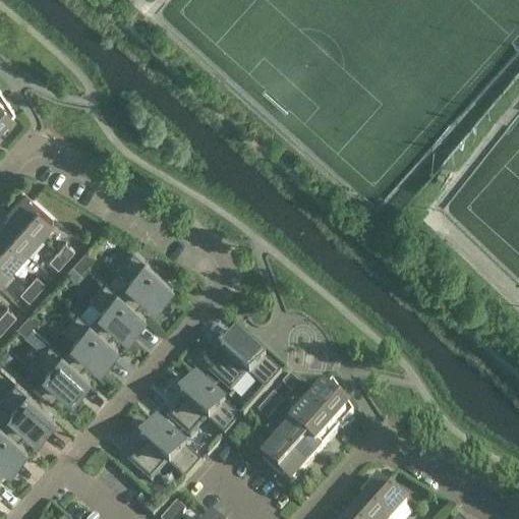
[(0,125),(9,115),(12,117),(13,116),(0,95),(0,125)]
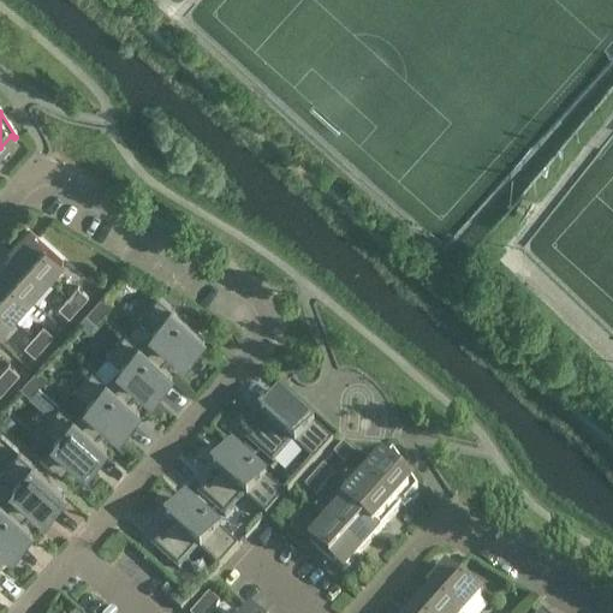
[(12,253),(11,255),(41,283),(61,259),(36,237),(33,240),(24,233),(9,250),(12,253)]
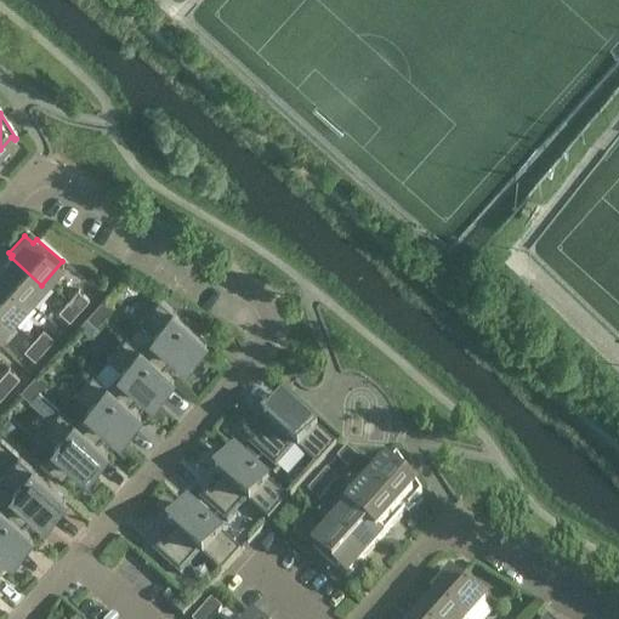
[(41,285),(11,257),(0,268),(0,280),(26,302),(41,285)]
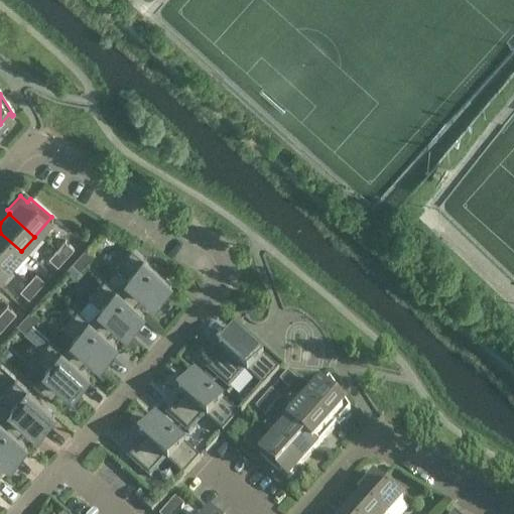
[(21,251),(0,233),(0,260),(7,266),(21,251)]
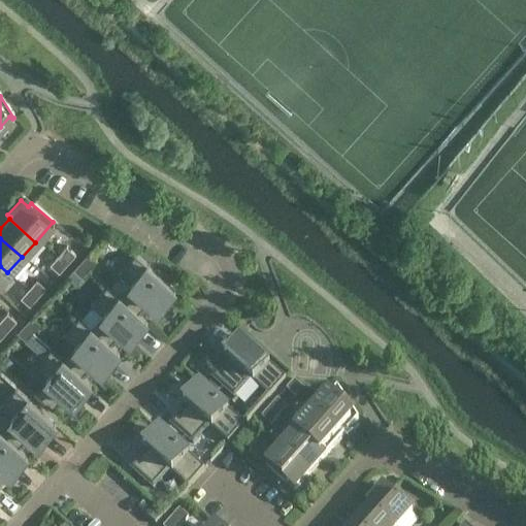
[(66,265),(74,257),(65,248),(57,257),(66,265)]
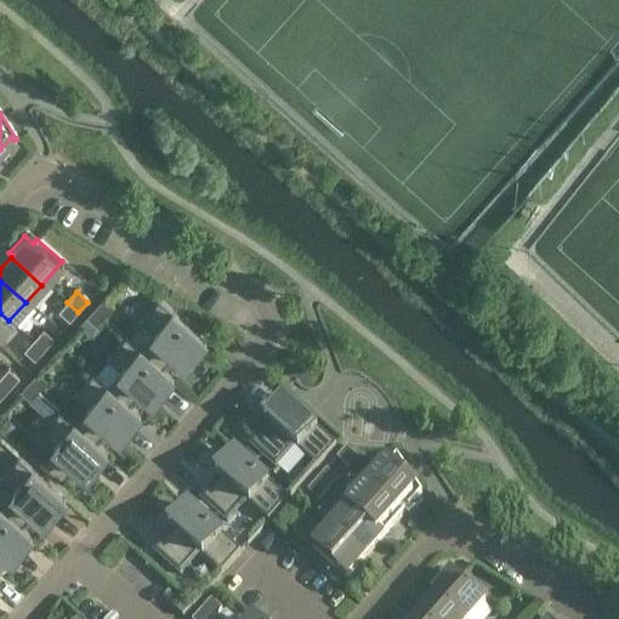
[(111,310),(101,301),(92,311),(102,321),(111,310)]
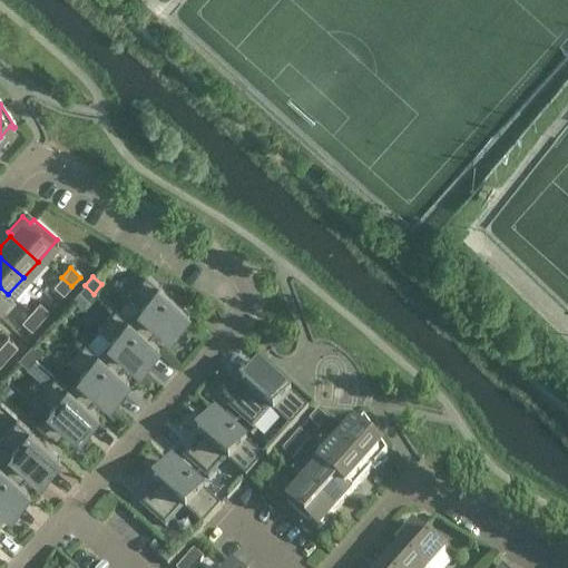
[(139,309),(127,322),(147,340),(160,326),(172,336),(174,335),(172,333),(188,315),(144,276),(126,296),(139,309)]
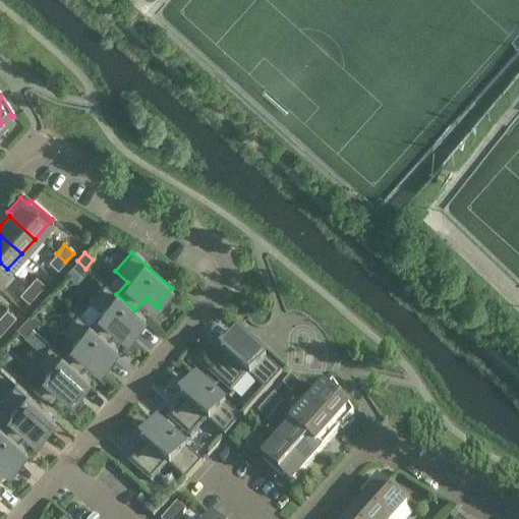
[(57,271),(65,262),(56,253),(48,263),(57,271)]
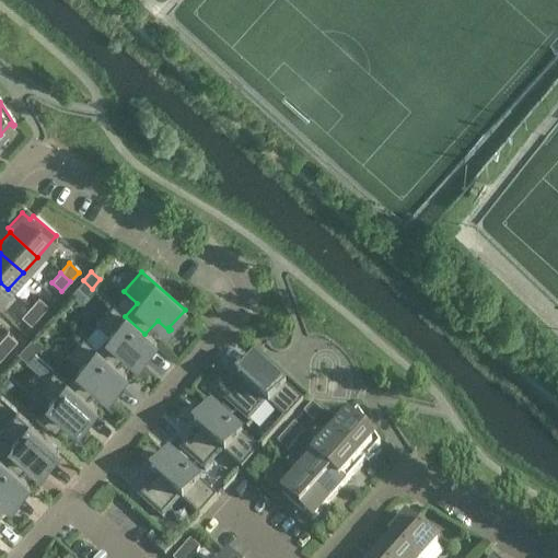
[(84,298),(92,289),(83,280),(74,290),(84,298)]
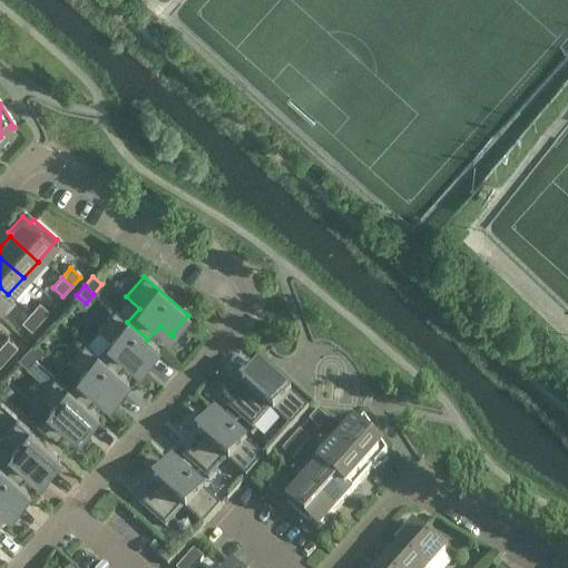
[(39,323),(48,313),(38,304),(29,314),(39,323)]
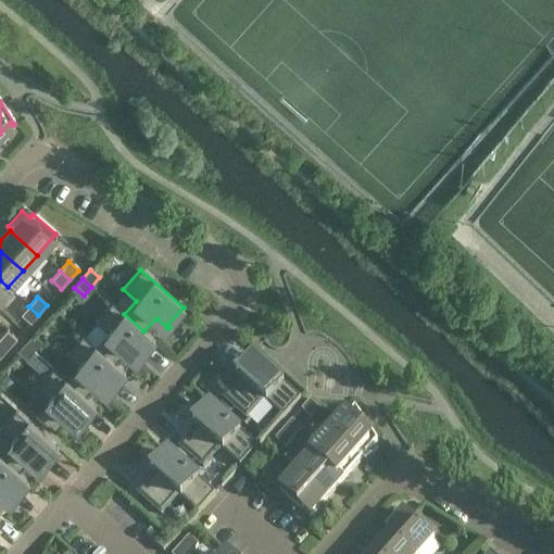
[(153,340),(143,331),(124,314),(111,302),(93,322),(96,324),(84,338),(95,348),(114,365),(126,351),(138,362),(139,360),(138,359),(153,340)]
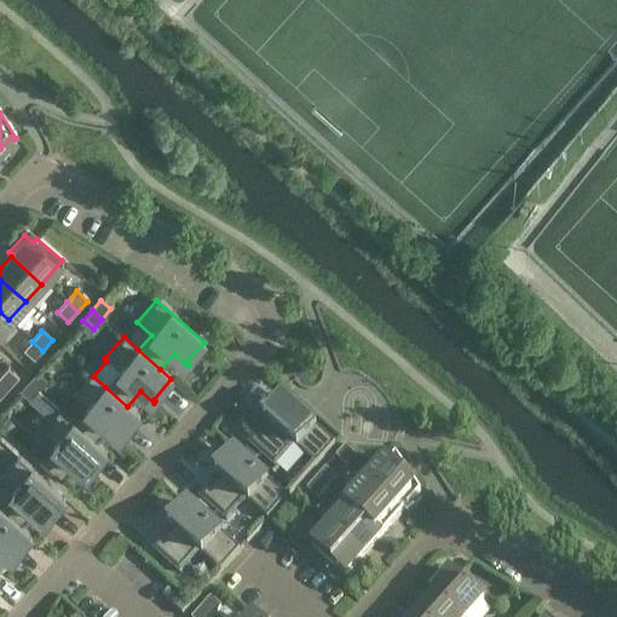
[(33,362),(42,351),(32,341),(22,352),(33,362)]
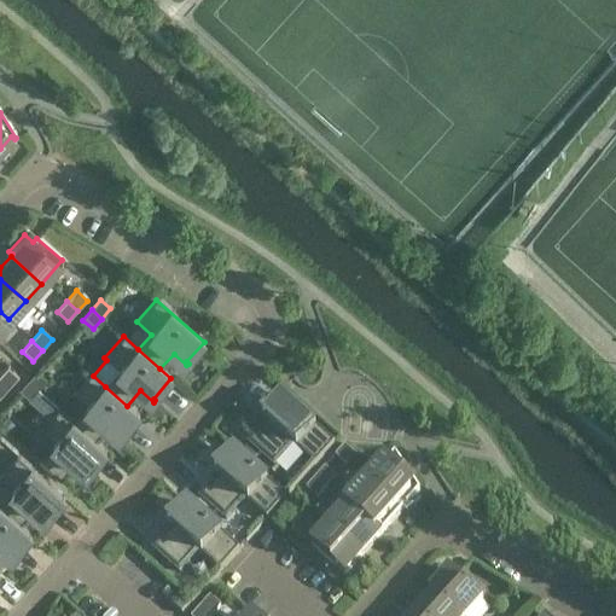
[(0,382),(7,389),(17,378),(6,368),(0,376),(0,382)]
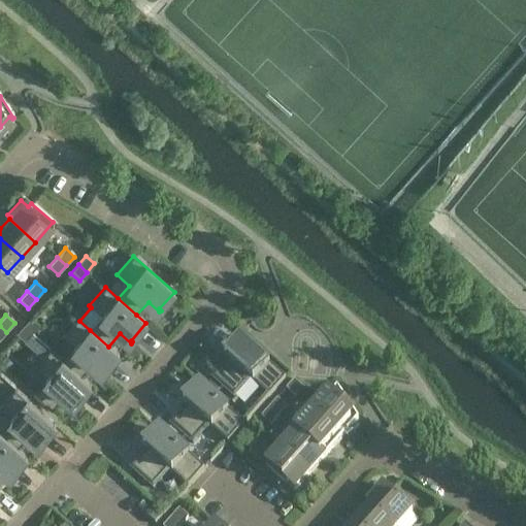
[(30,335),(38,326),(30,319),(22,327),(30,335)]
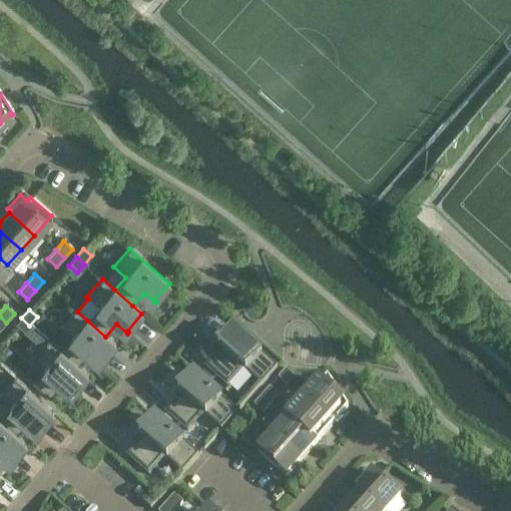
[(114,345),(105,337),(87,321),(77,312),(75,310),(59,328),(71,339),(60,351),(78,367),(89,355),(100,364),(101,363),(99,361),(114,345)]
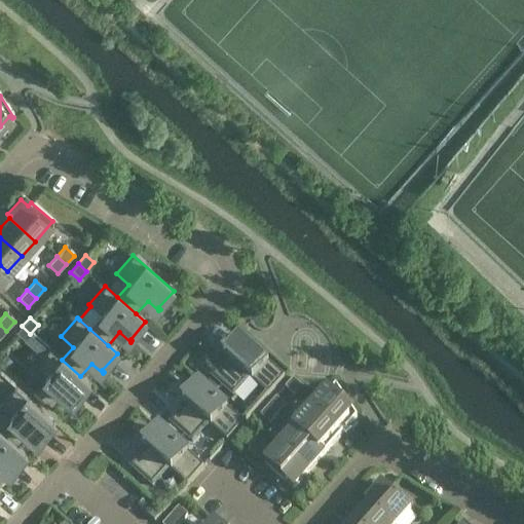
[(23,342),(30,334),(22,326),(14,334),(23,342)]
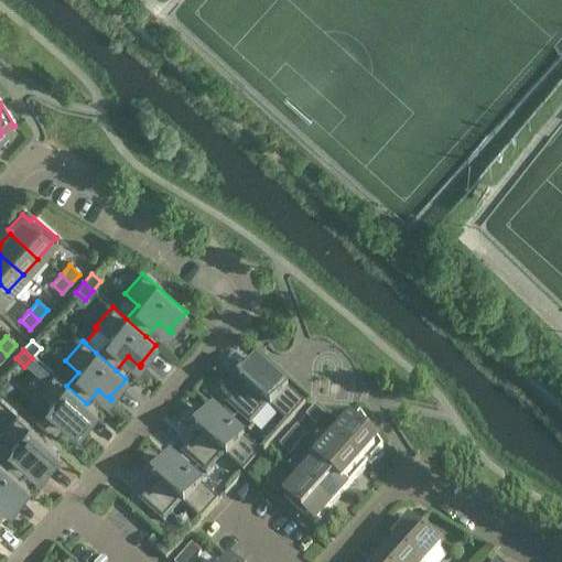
[(285,428),(303,408),(255,365),(238,382),(236,380),(235,382),(242,389),(226,408),(248,428),(265,409),(285,428)]
